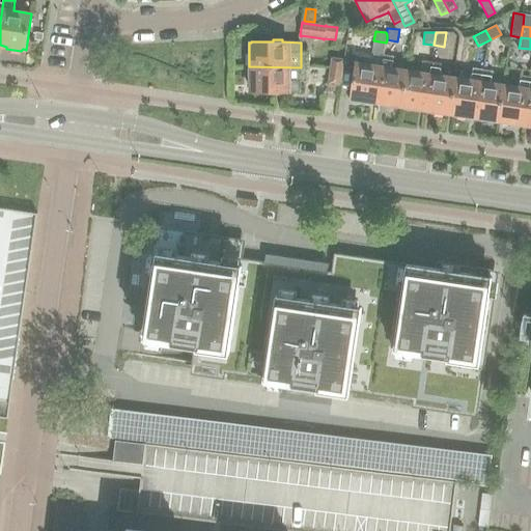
[(357,56),(356,62),(351,99),(354,99),(355,101),(369,103),(369,101),(376,102),(383,55),(373,54),(372,58),(357,56)]
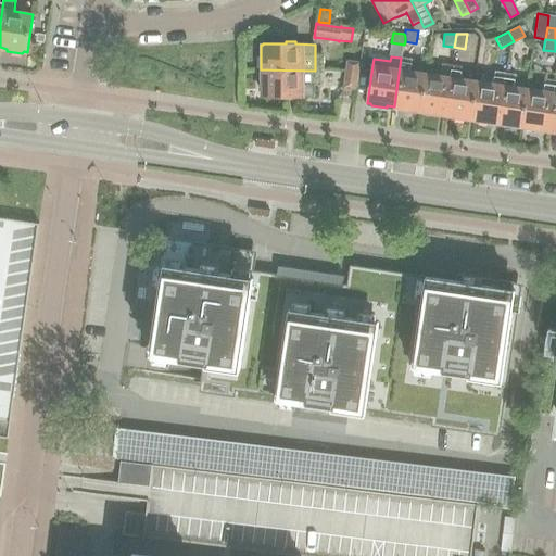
[(403,111),(421,113),(427,74),(409,72),(412,60),(401,58),(394,106),(403,109),(403,111)]
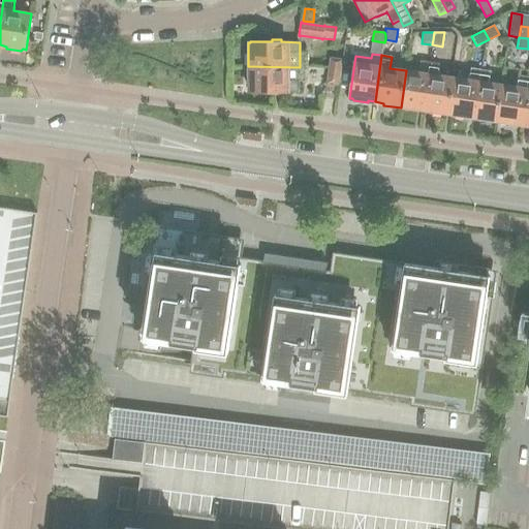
[(342,60),(331,58),(327,83),(339,85),(342,60)]
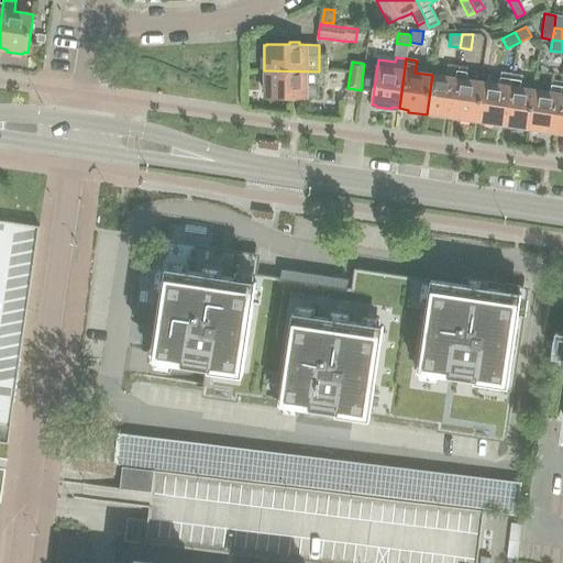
[(432,75),(427,114),(443,117),(443,114),(450,116),(457,66),(446,65),(445,77),(432,75)]
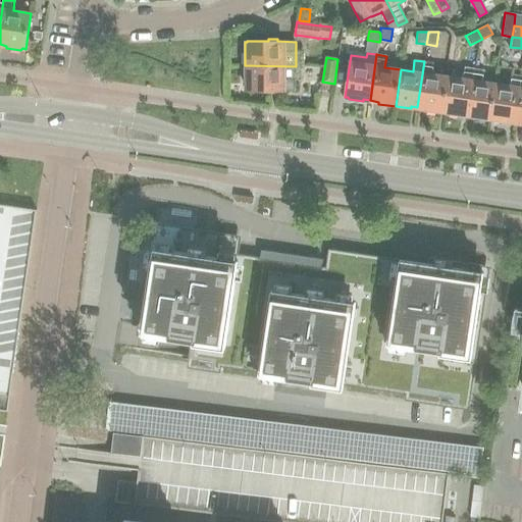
[(440,111),(446,76),(431,74),(433,63),(424,61),(417,107),(424,108),(424,110),(435,112),(437,110),(440,111)]
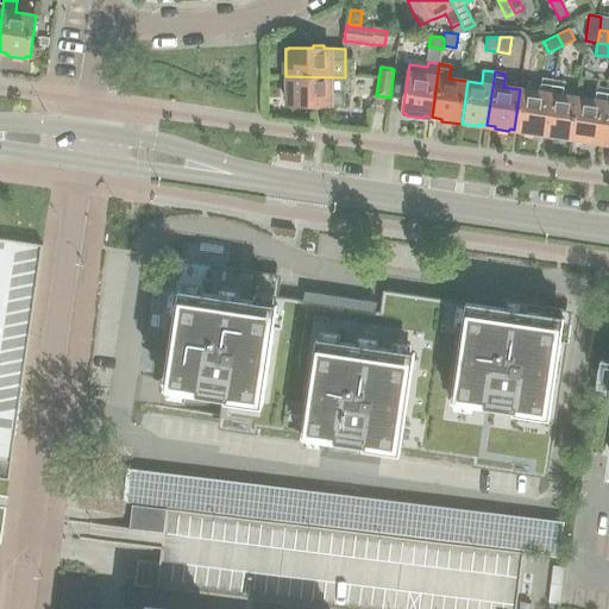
[(286,76),(286,105),(288,105),(288,106),(313,106),(313,108),(324,108),(324,106),(345,106),(345,93),(345,77),(286,76)]
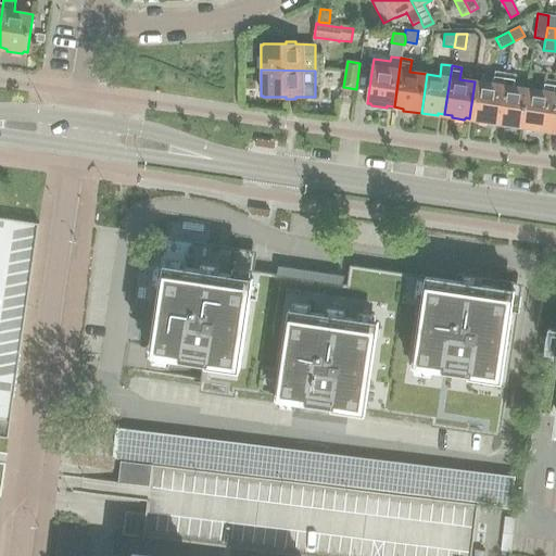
[(479,83),(475,109),(474,118),(477,119),(478,122),(491,124),(491,122),(497,123),(505,73),(495,72),(493,85),(479,83)]
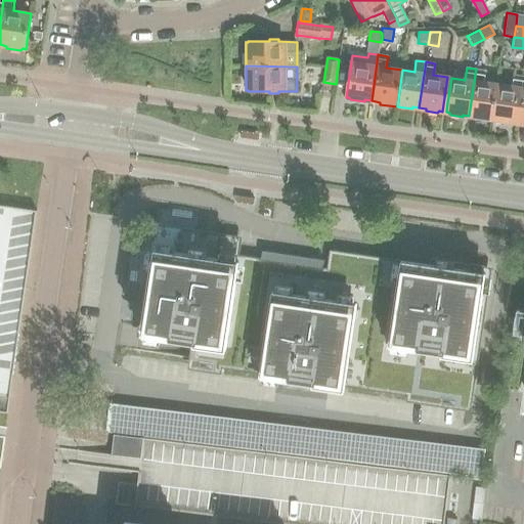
[(476,69),(469,116),(476,117),(476,119),(491,121),(497,84),(484,82),(485,71),(476,69)]
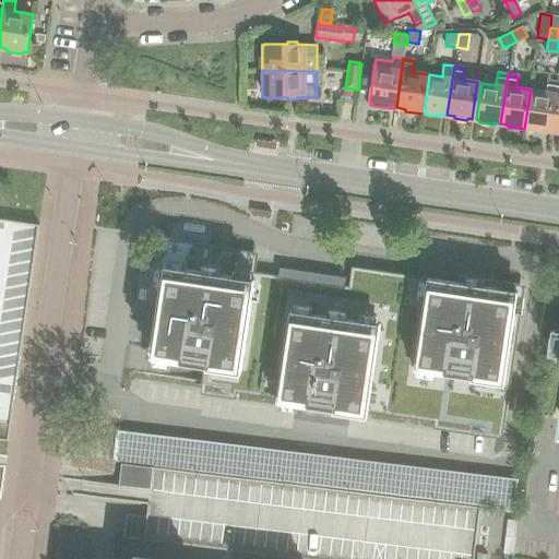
[(531,90),(524,129),(543,132),(543,130),(550,131),(558,82),(548,80),(546,93),(531,90)]
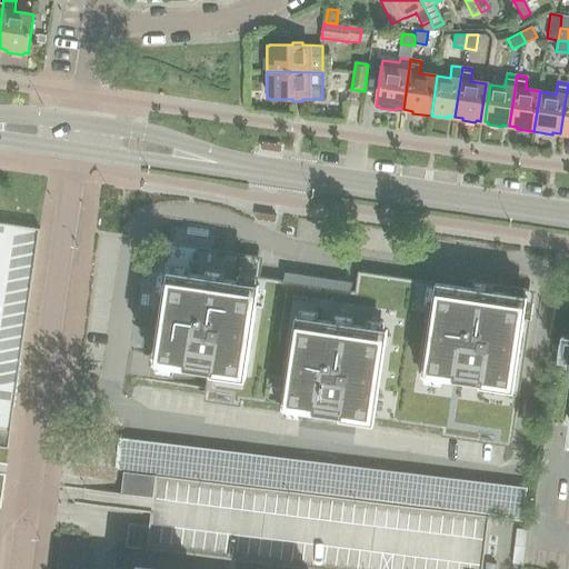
[(0,447),(8,448),(16,398),(18,383),(20,369),(40,229),(0,222),(0,447)]
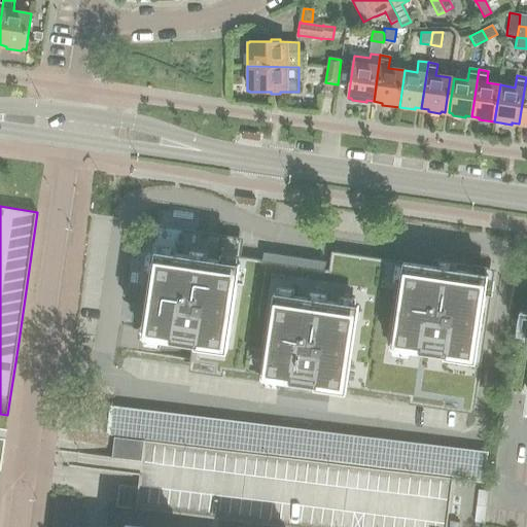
[(156,250),(144,334),(198,342),(195,360),(195,361),(194,361),(264,372),(262,376),(290,380),(289,386),(317,390),(318,384),(346,388),(347,385),(458,401),(458,400),(465,401),(472,354),(477,354),(488,275),(459,271),(460,265),(434,260),(433,267),(429,266),(405,262),(403,266),(335,255),(331,280),(325,279),(327,270),(324,270),(325,261),(264,252),(262,260),(260,260),(259,270),(236,266),(239,242),(229,240),(216,238),(207,237),(164,231),(161,250),(156,250)]
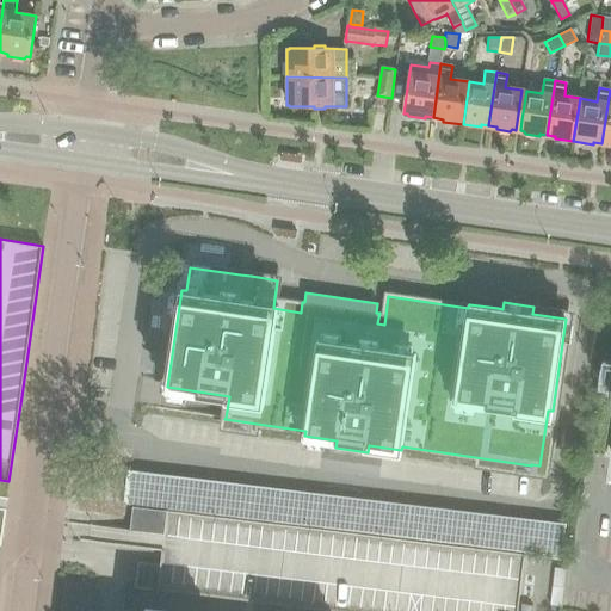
[(128,464),(130,452),(118,450),(116,462),(128,464)]
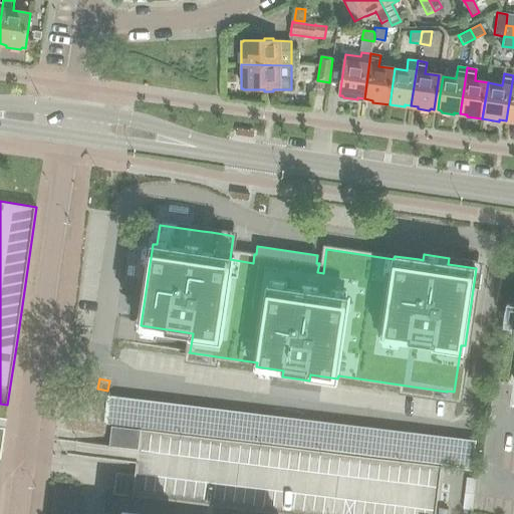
[(107,400),(104,425),(476,470),(479,445),(107,400)]
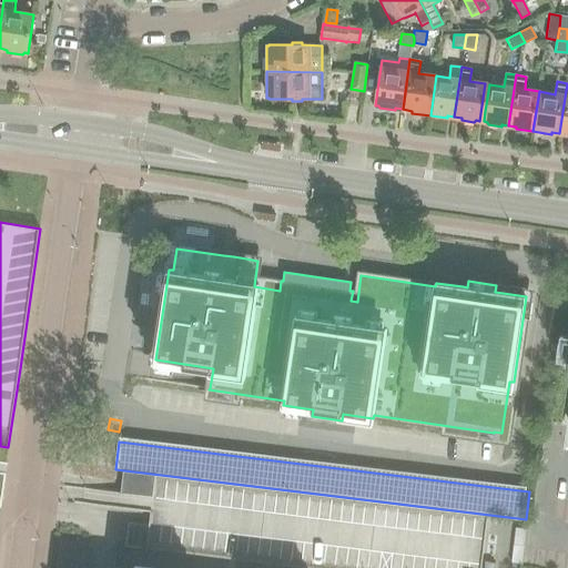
[(152,497),(155,475),(124,472),(121,493),(152,497)]
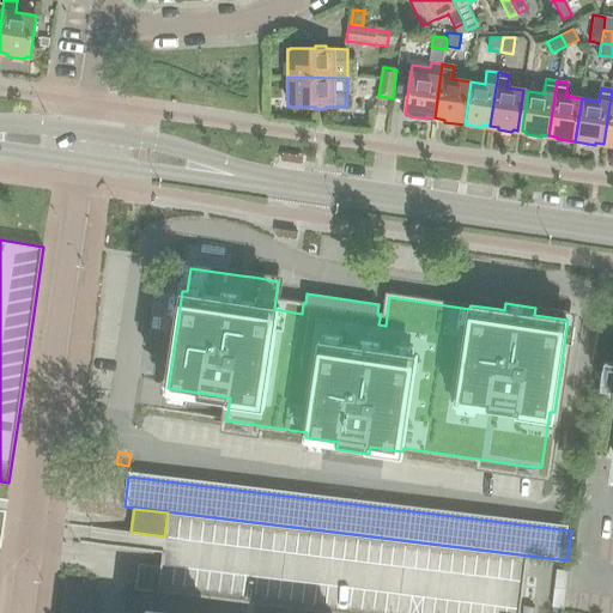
[(517,612),(526,556),(168,513),(164,536),(163,544),(162,559),(161,566),(158,593),(327,612),(517,612)]
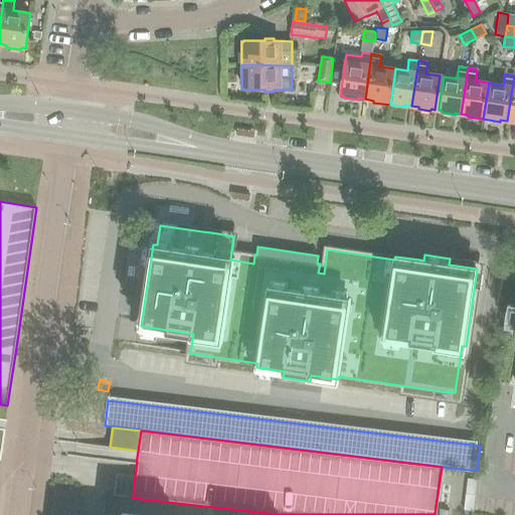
[(114,496),(133,498),(135,476),(117,474),(114,496)]
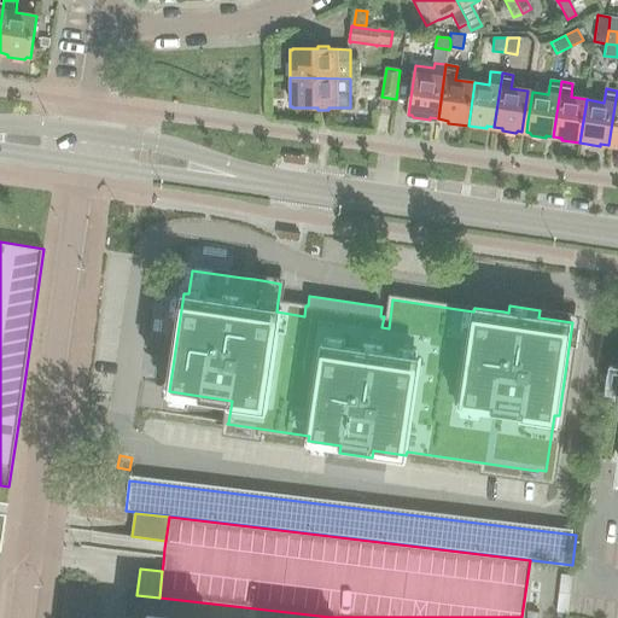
[(555,613),(566,614),(571,577),(560,576),(555,613)]
